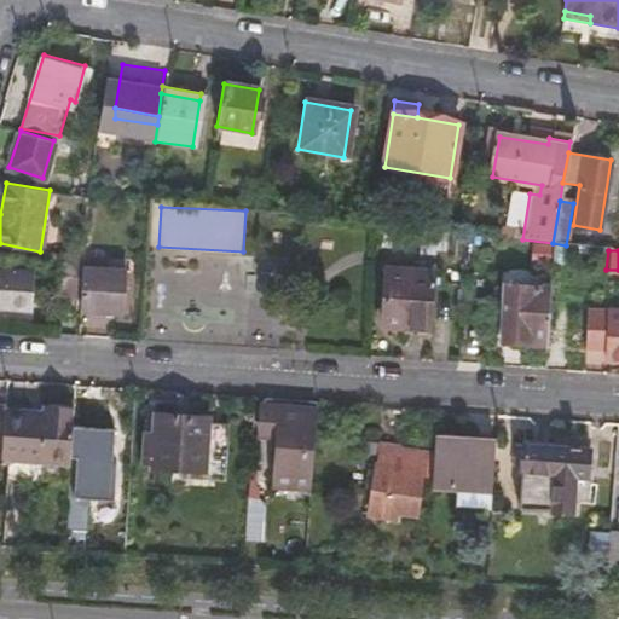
[(86,296),(88,267),(88,259),(64,255),(61,295),(86,296)]
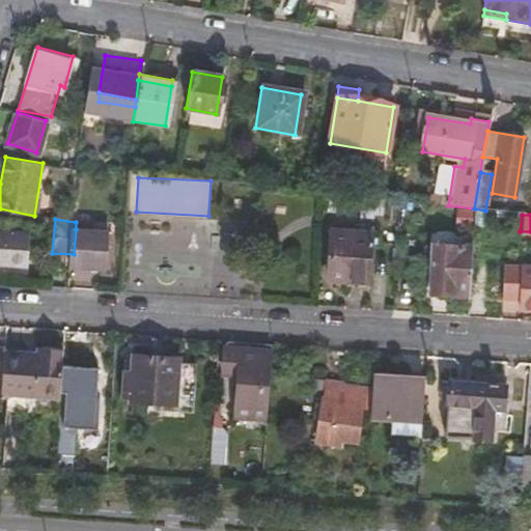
[(370,239),(371,229),(352,228),(352,238),(370,239)]
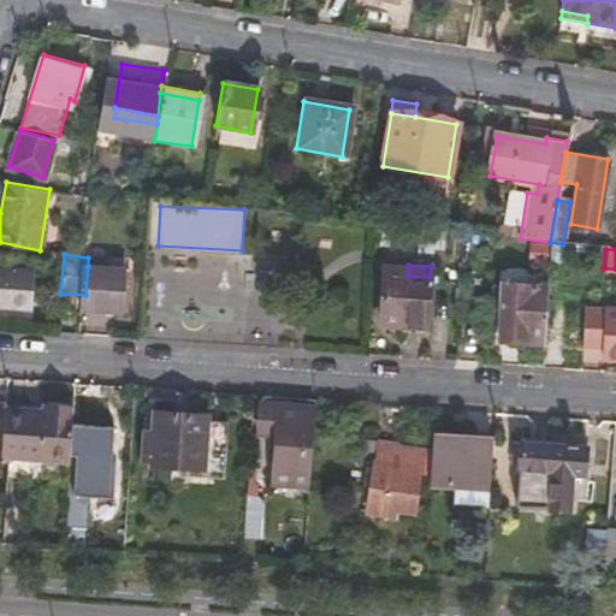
[(0,302),(39,306),(41,268),(0,266),(0,302)]
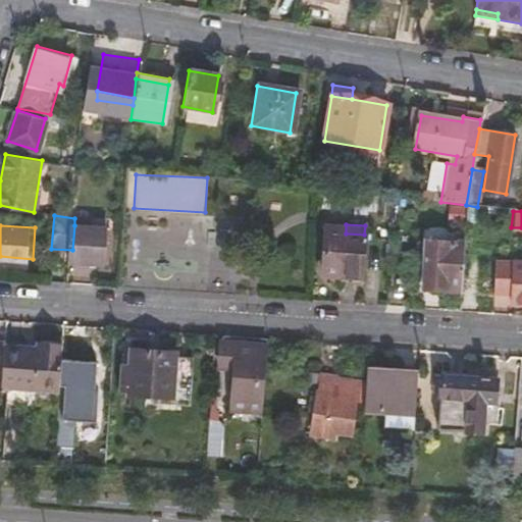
[(72,250),(71,260),(109,263),(111,228),(74,225),(72,250)]
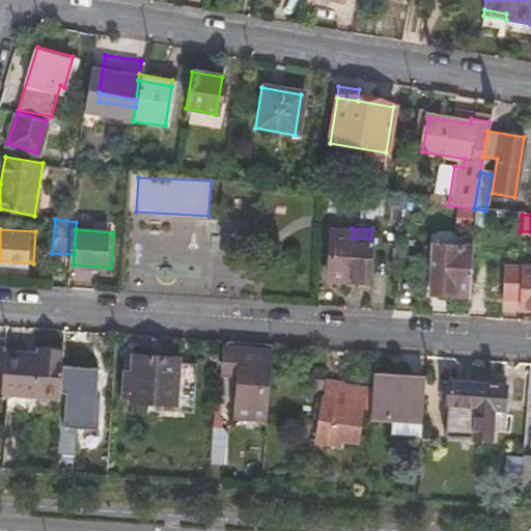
[(354,280),(367,281),(370,239),(352,238),(331,235),(328,278),(354,280)]
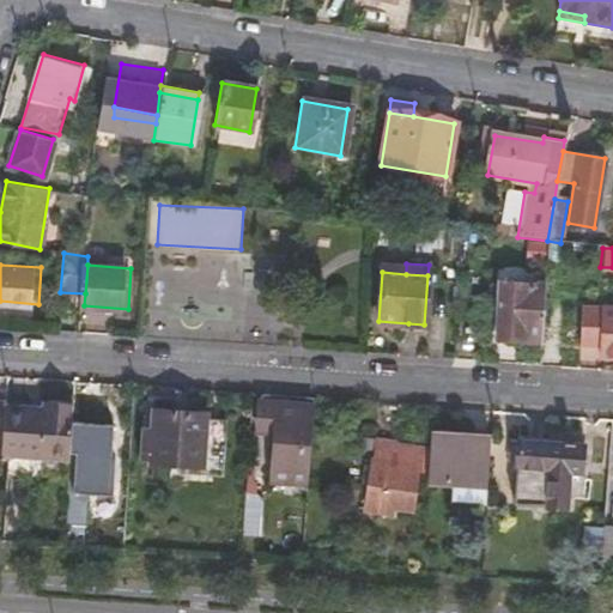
[(521,341),(540,343),(544,284),(499,280),(495,339),(521,341)]
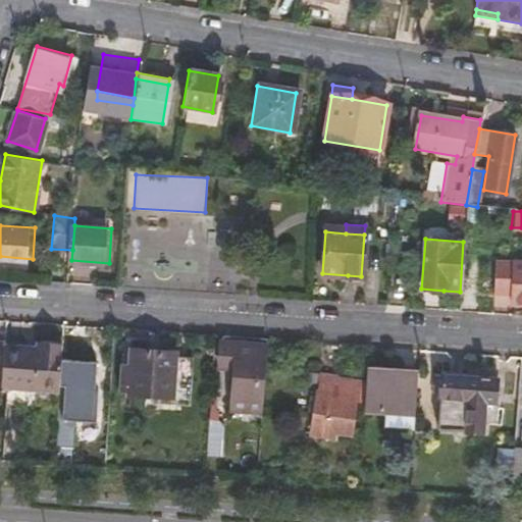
[(510,303),(521,304),(521,270),(512,269),(510,303)]
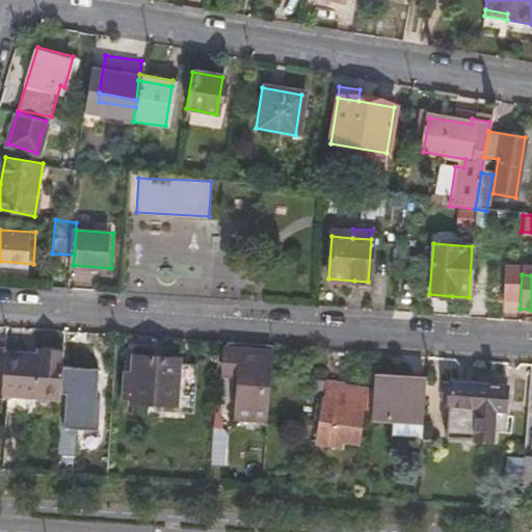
[(2,397),(8,398),(60,401),(60,396),(63,367),(64,351),(37,349),(37,354),(4,351),(2,397)]
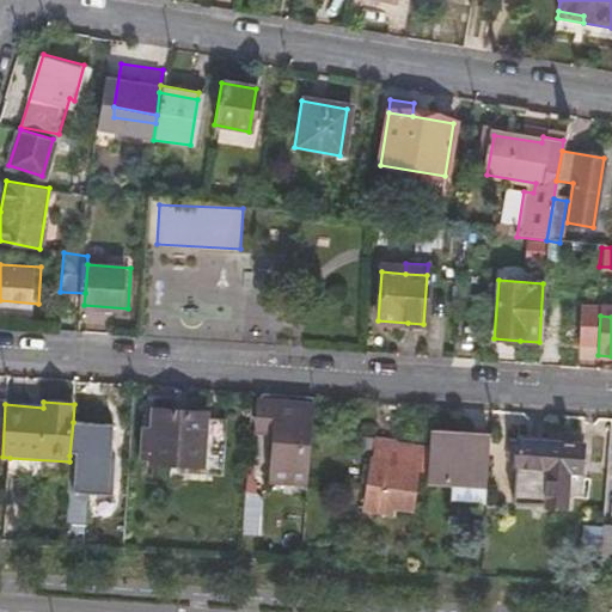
[(273,478),(310,481),(316,405),(262,402),(258,428),(276,430),(273,478)]
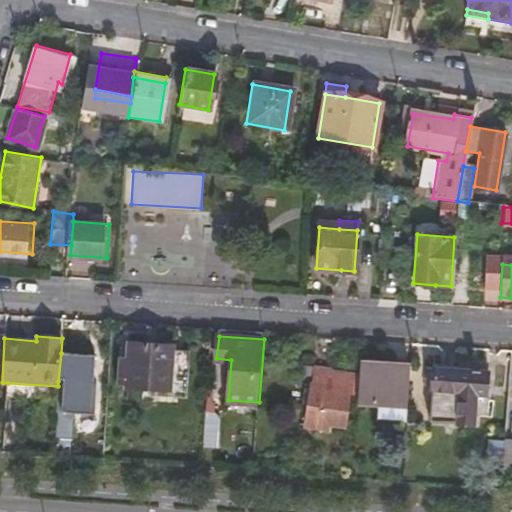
[(174,392),(178,346),(131,342),(129,356),(122,355),(119,387),(174,392)]
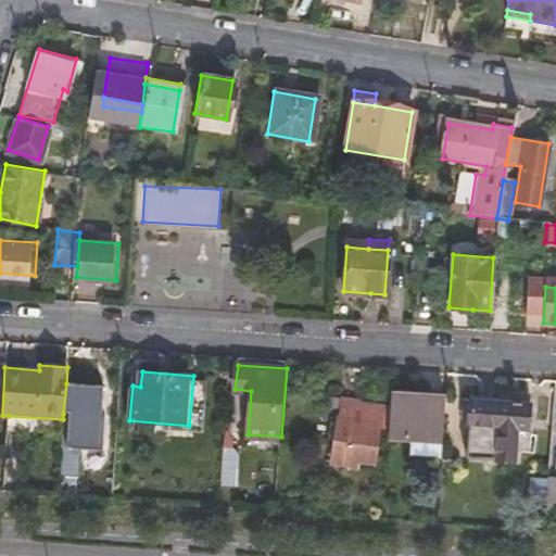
[(72,414),(70,449),(105,451),(108,414),(101,414),(103,386),(66,383),(63,414),(72,414)]
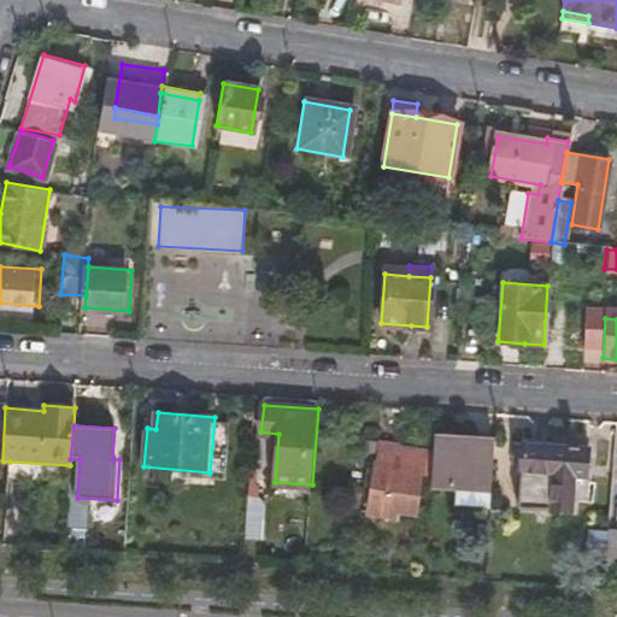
[(587,465),(591,430),(557,427),(557,435),(524,434),(521,497),(571,500),(575,465),(587,465)]
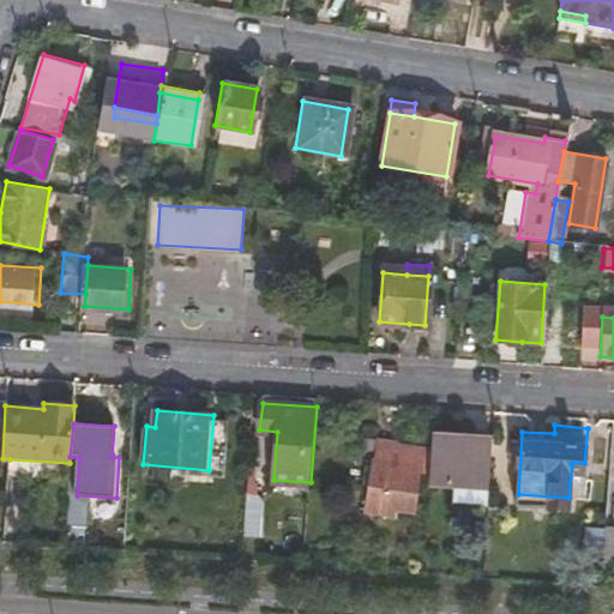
[(494,437),(433,432),(429,483),(456,486),(453,505),(489,509),(494,437)]
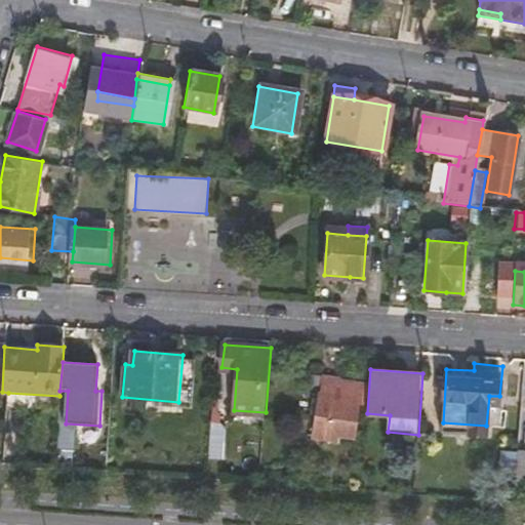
[(352,437),(361,382),(340,378),(340,375),(321,372),(309,435),(334,441),(335,433),(352,437)]
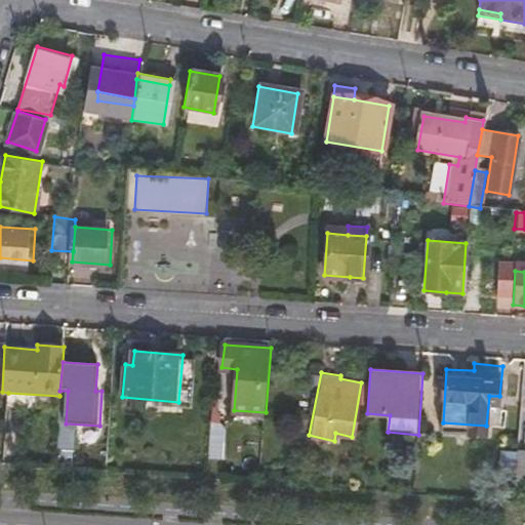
[(288,411),(269,410),(265,459),(285,461),(288,411)]
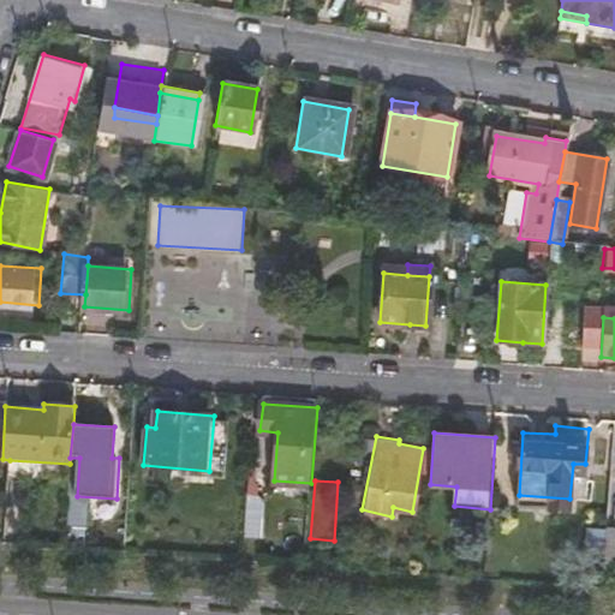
[(7,489),(5,519),(25,520),(28,490),(7,489)]
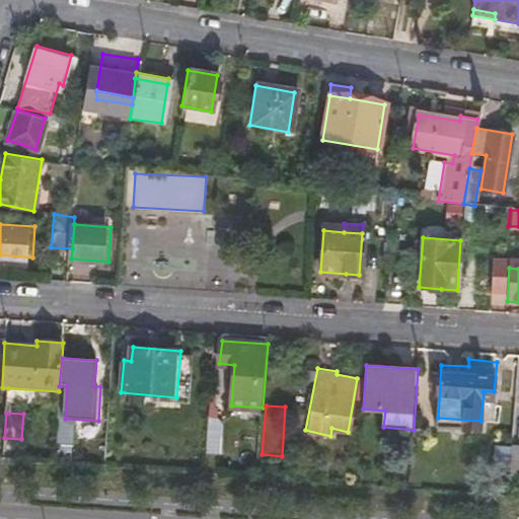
[(210,421),(208,453),(223,454),(226,422),(210,421)]
